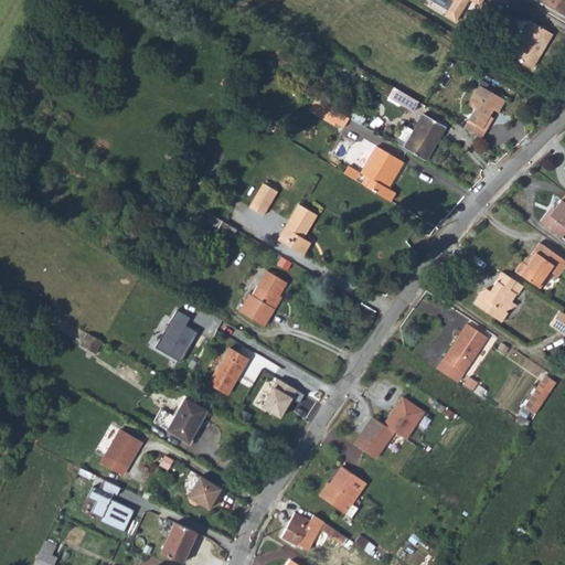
[(452,0),(445,16),(457,22),(469,1),(481,8),(484,0),(452,0)]
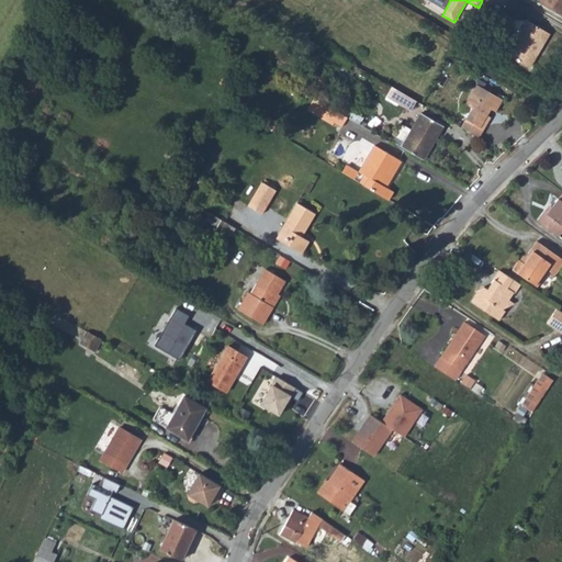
[(561,0),(538,0),(538,1),(561,14),(561,0)]
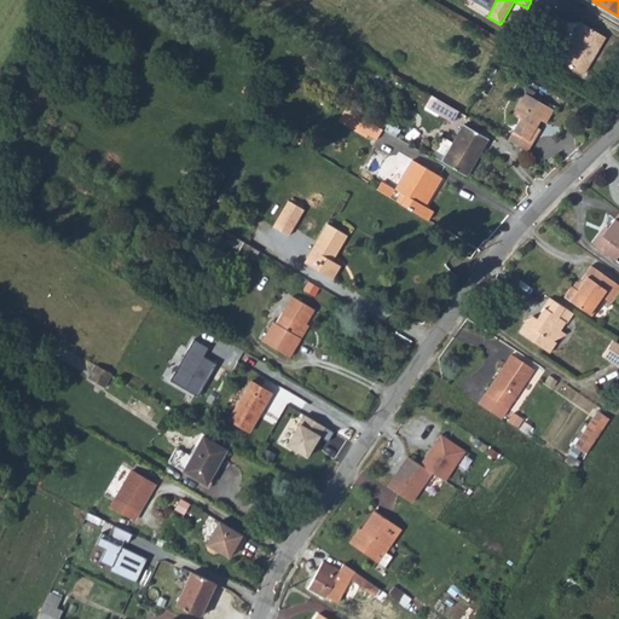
[(582,24),(561,63),(583,75),(588,65),(591,67),(607,39),(582,24)]
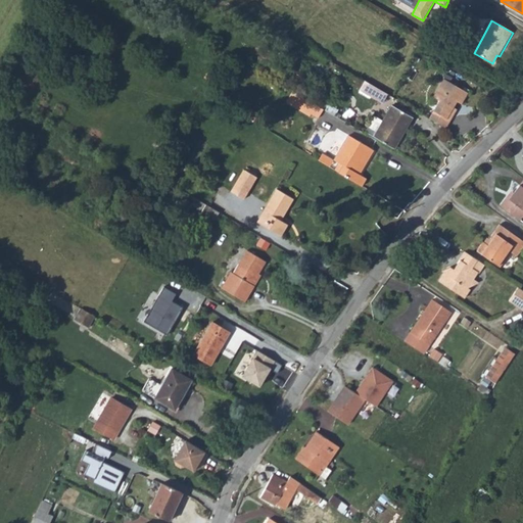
[(368,84),(334,63),(332,67),(335,69),(333,73),(364,90),(368,84)]
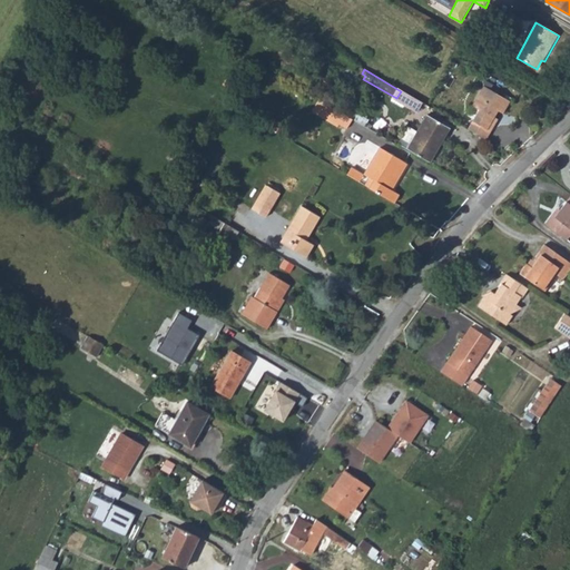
[(470,130),(488,141),(492,133),(489,131),(497,118),(500,112),(504,115),(512,102),(485,88),(474,107),(481,111),(470,130)]
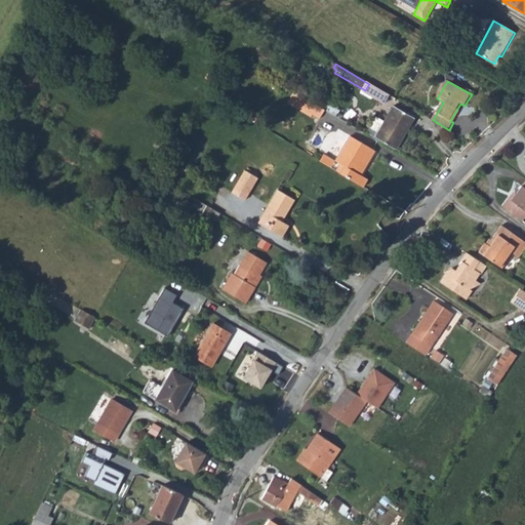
[(392,96),(369,84),(365,90),(364,92),(387,106),(392,96)]
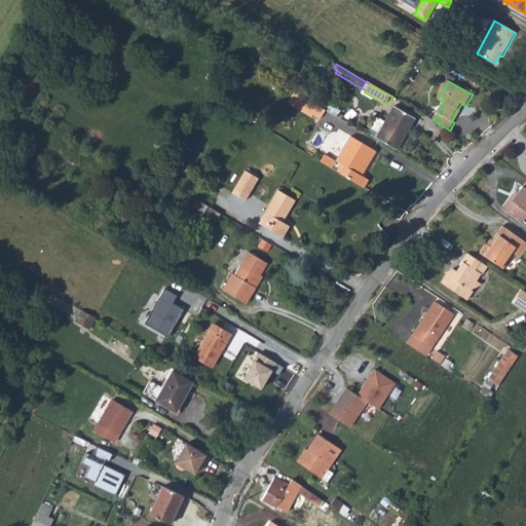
[(331,116),(298,97),(292,107),(305,115),(307,112),(326,123),(331,116)]
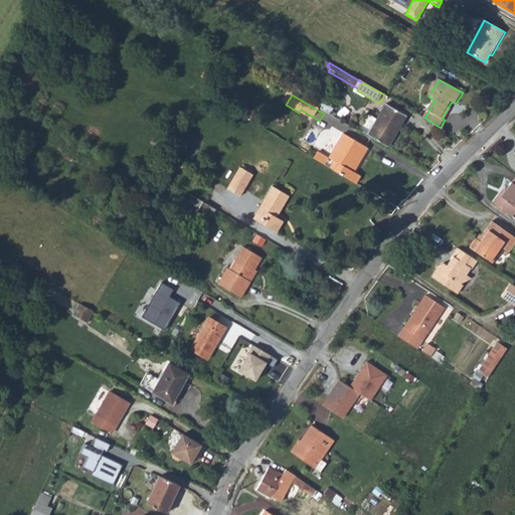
[(387,107),(368,139),(387,151),(406,118),(387,107)]
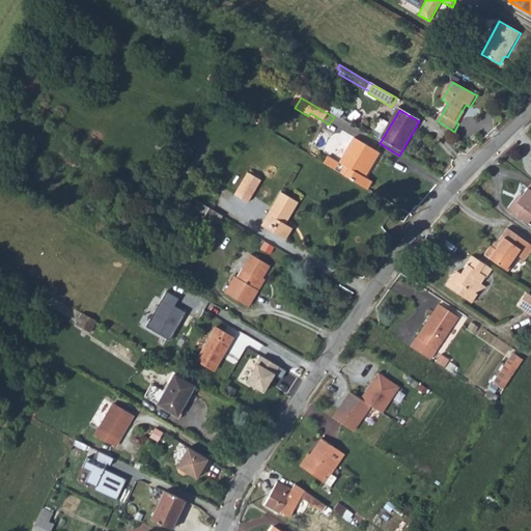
[(455,122),(458,123),(466,112),(463,110),(455,122)]
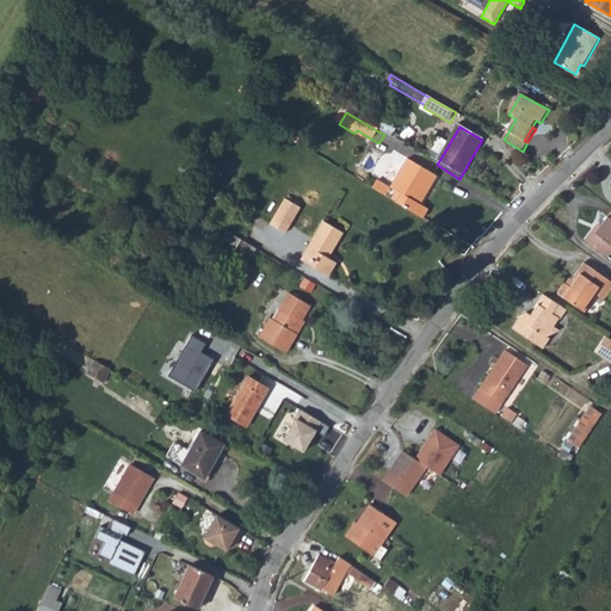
[(401,196),(396,203),(423,218),(429,210),(421,205),(418,203),(434,177),(408,161),(390,189),(396,192),(401,196)]
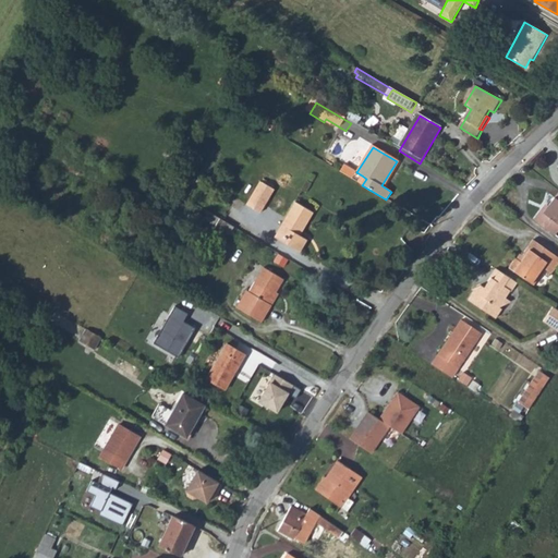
[(400,162),(397,161),(381,185),(385,187),(400,162)]
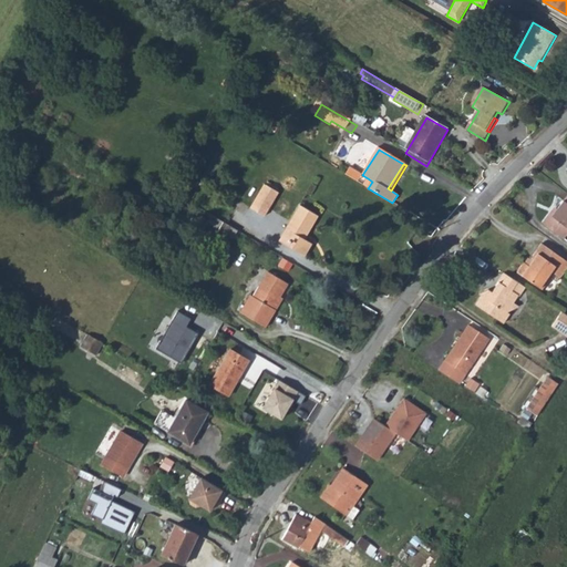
[(368,178),(363,186),(368,188),(372,182),(368,178)]
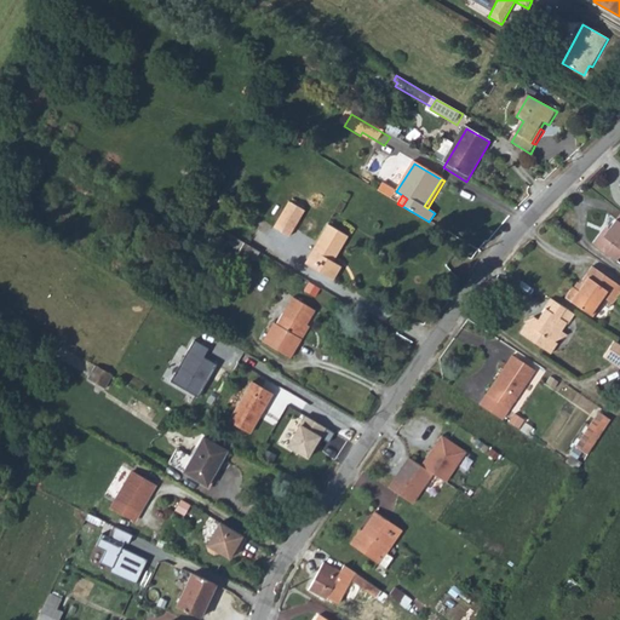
[(233,204),(222,197),(219,204),(229,210),(233,204)]
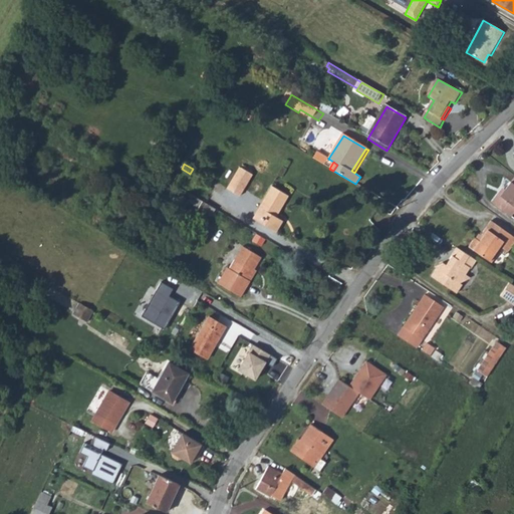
[(242,164),(239,168),(249,174),(252,169),(242,164)]
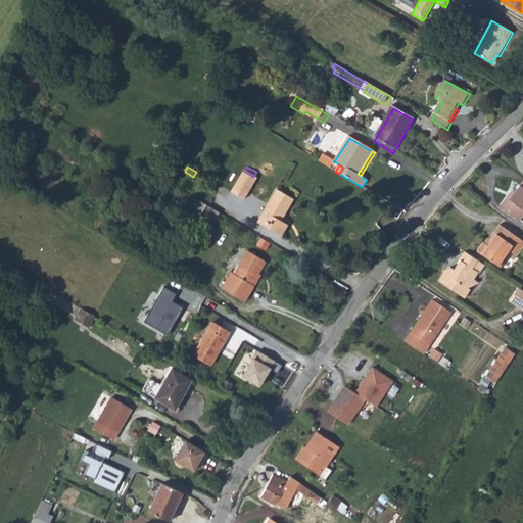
[(241,170),(230,189),(243,196),(254,178),(253,177),(243,171),(241,170)]
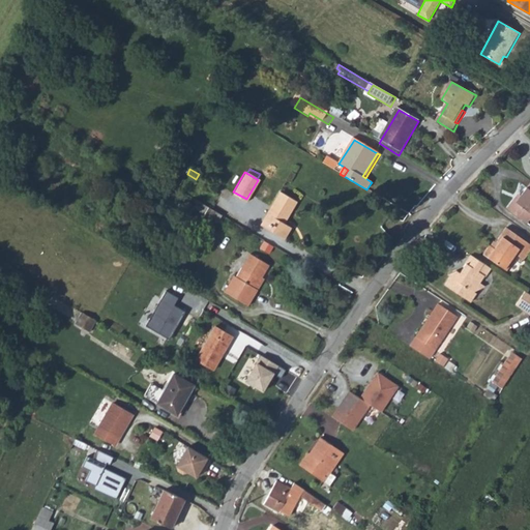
[(162,181),(150,175),(147,179),(165,189),(166,186),(160,183),(162,181)]
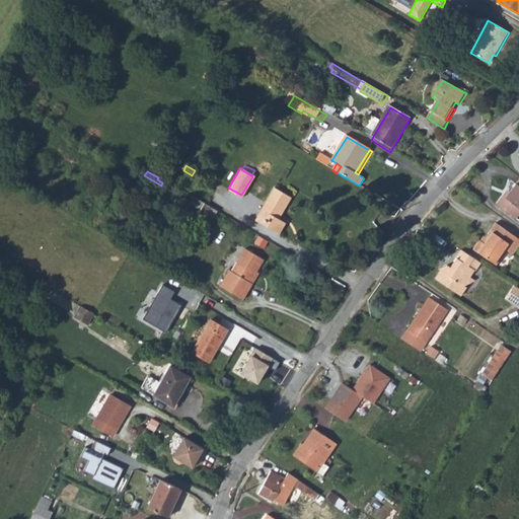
[(159,189),(161,186),(144,175),(143,178),(159,189)]
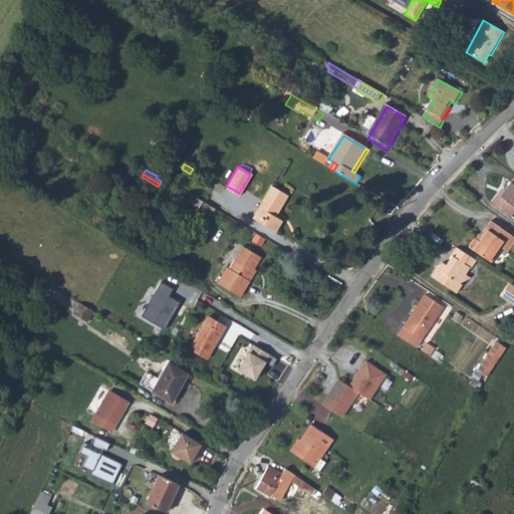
[(513,180),(506,191),(501,197),(499,195),(492,205),(511,219),(513,215),(513,180)]
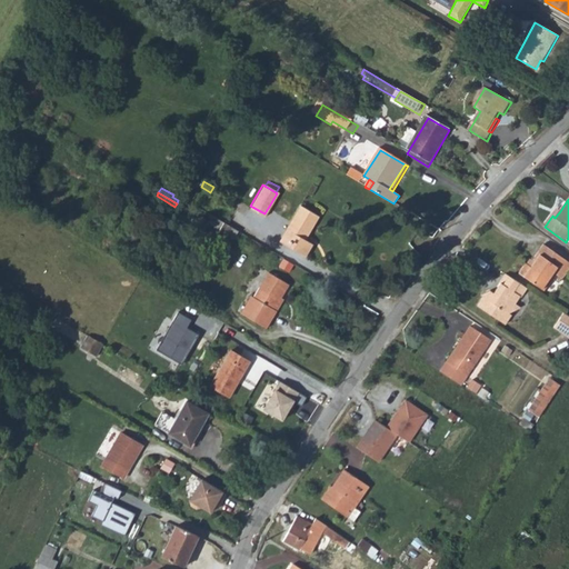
[(262,218),(265,213),(250,206),(248,209),(262,218)]
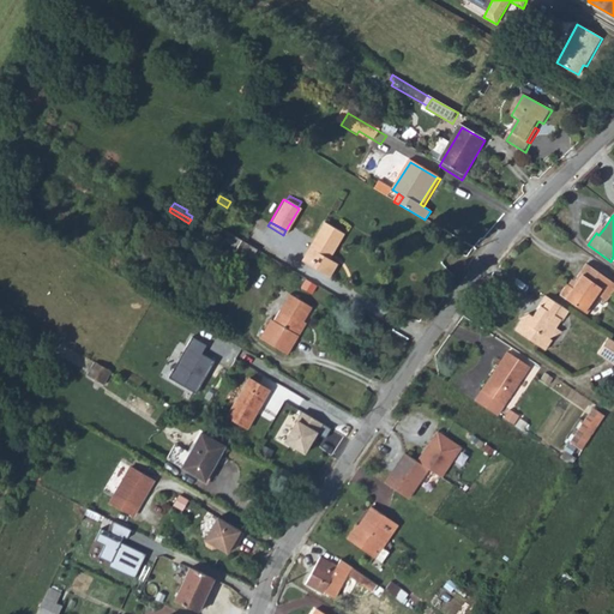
[(323,222),(309,245),(325,254),(327,251),(330,253),(342,234),(323,222)]
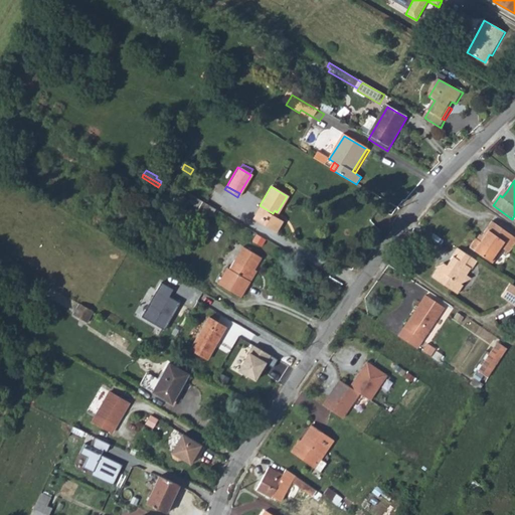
[(199,207),(211,214),(215,209),(202,202),(199,207)]
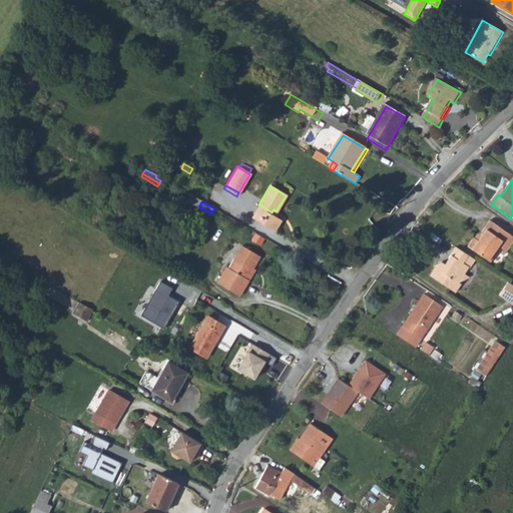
[(270,216),(272,212),(259,204),(251,214),(259,218),(255,223),(272,232),(279,221),(273,217),(270,216)]
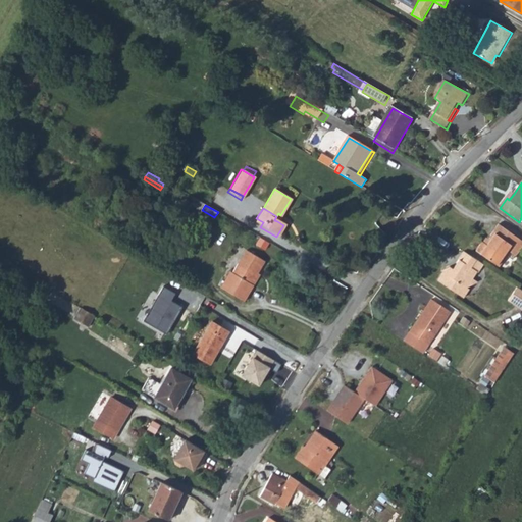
[(213,219),(214,217),(202,210),(201,212),(213,219)]
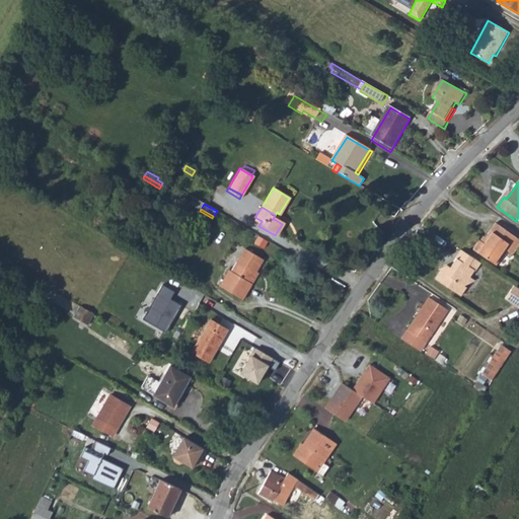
[(251,222),(258,226),(262,221),(254,217),(251,222)]
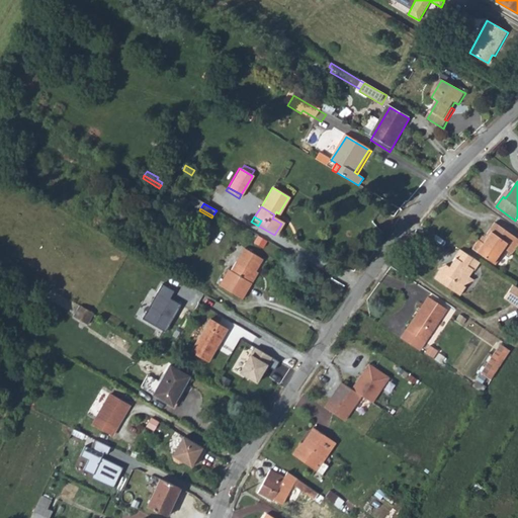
[(477,240),(470,249),(493,264),(506,244),(509,246),(514,238),(493,224),(480,242),(477,240)]
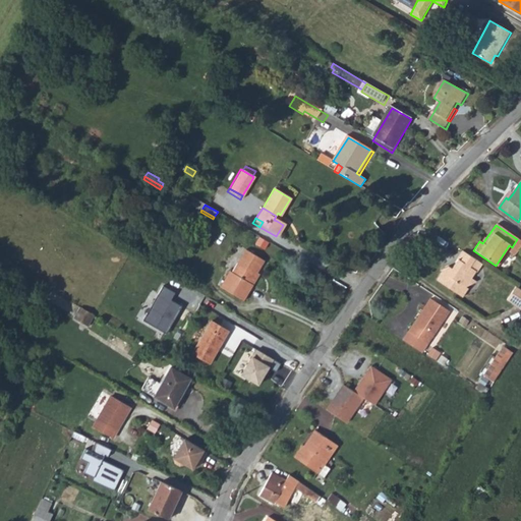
[(520,246),(520,241),(517,239),(512,247),(508,251),(514,255),(520,246)]
